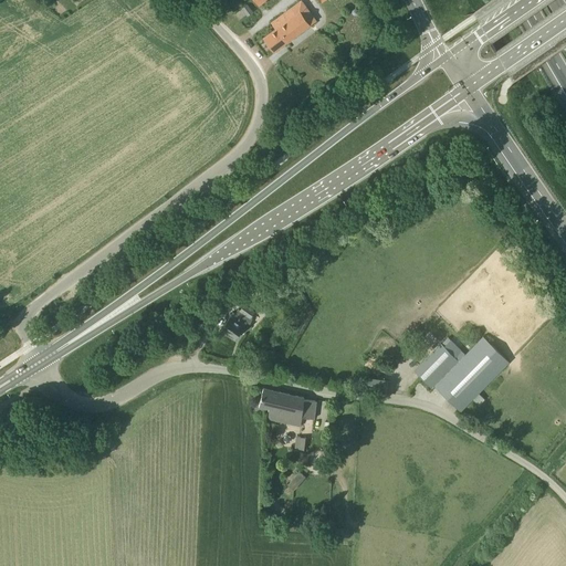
[(274,52),(308,24),(300,12),(305,7),(300,0),(299,0),(296,2),(271,22),(276,28),(264,38),(274,52)]
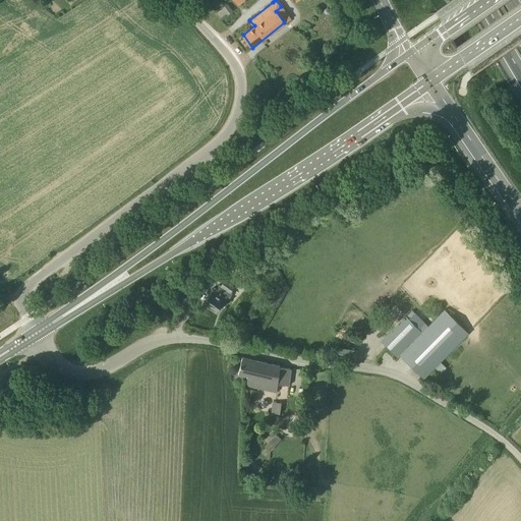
[(233,11),(227,4),(223,7),(228,14),(233,11)]
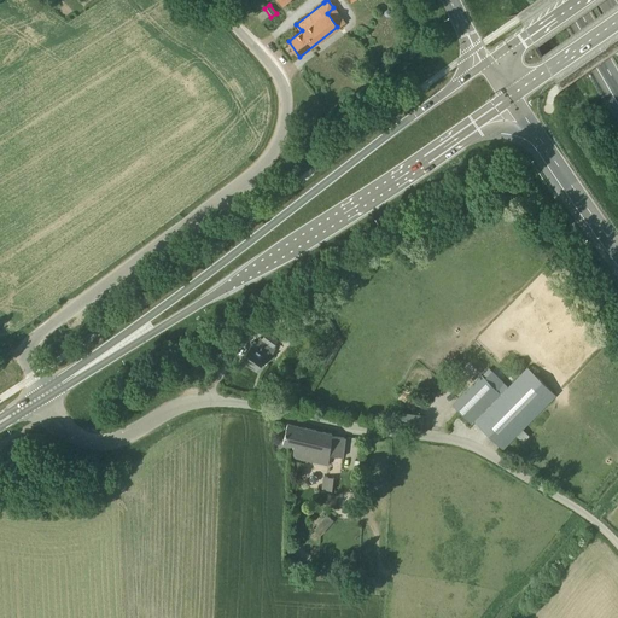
[(320,307),(312,312),(318,322),(326,318),(320,307)]
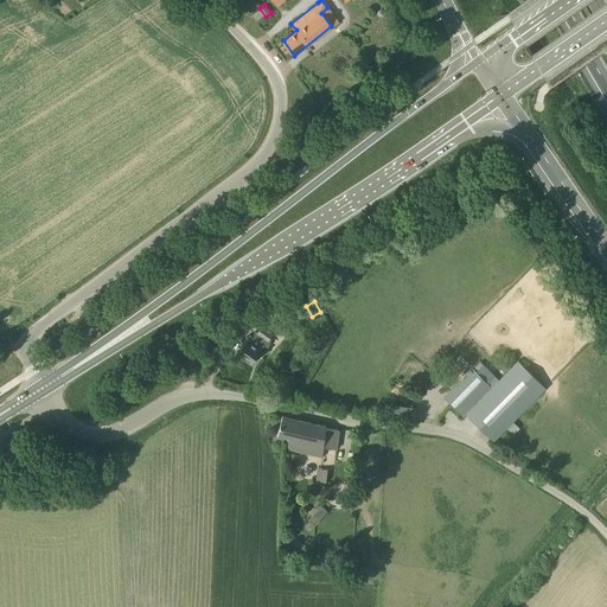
[(269,342),(269,340),(274,333),(262,325),(257,333),(259,334),(255,338),(250,334),(237,353),(253,364),(254,362),(261,351),(263,351),(264,350),(267,349),(269,345),(269,342)]
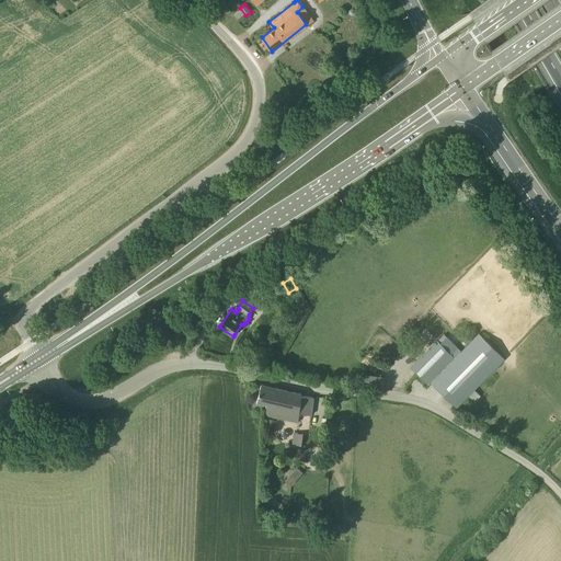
[(456,408),(504,358),(478,333),(467,345),(451,331),(446,336),(444,335),(411,368),(427,384),(430,381),(456,408)]
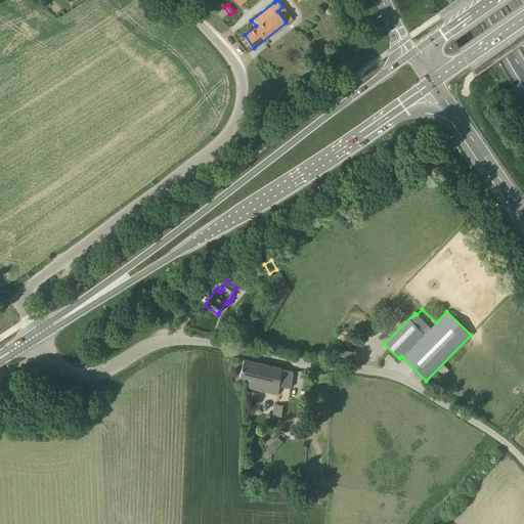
[(358,362),(360,352),(342,349),(340,360),(358,362)]
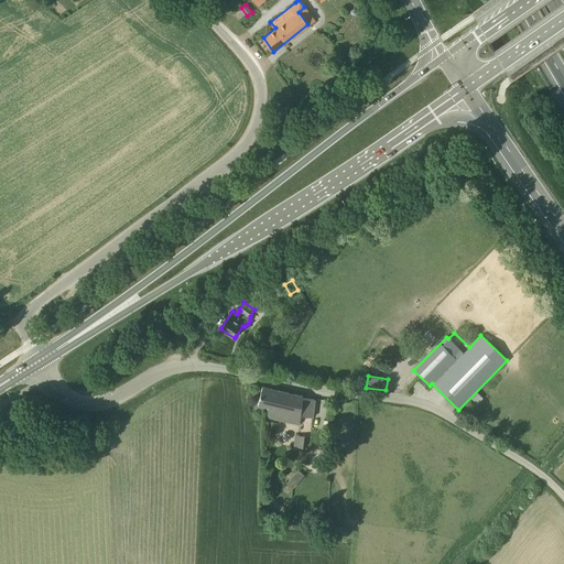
[(303,399),(303,397),(262,387),(258,407),(268,409),(266,418),(300,425),(301,415),(313,418),(315,400),(303,399)]
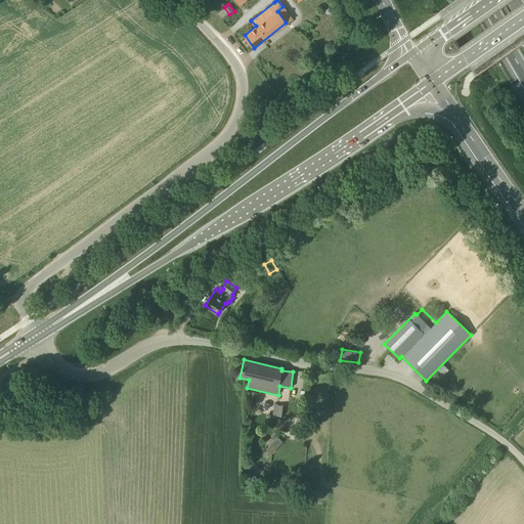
[(282,405),(274,404),(273,415),(273,416),(281,417),(282,405)]
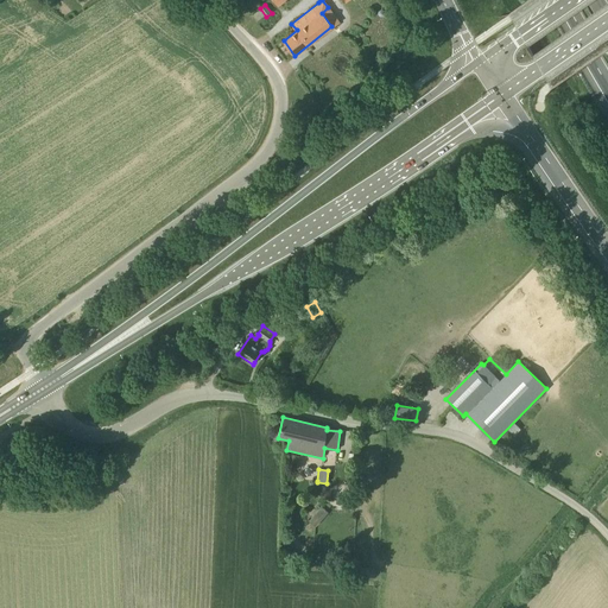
[(310,521),(316,527),(329,512),(321,506),(310,521)]
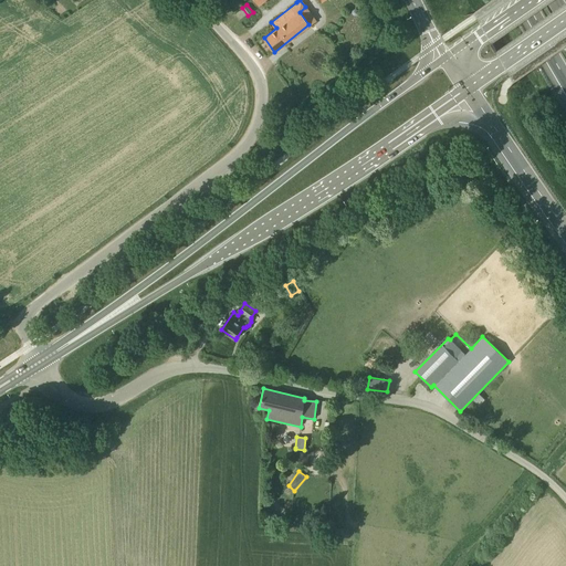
All buildings are outlined.
